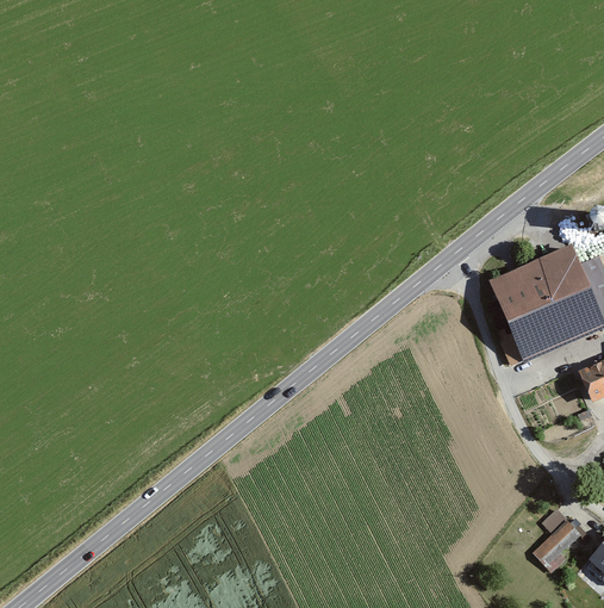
[(576,246),(489,278),(520,361),(603,330),(603,320),(576,246)]
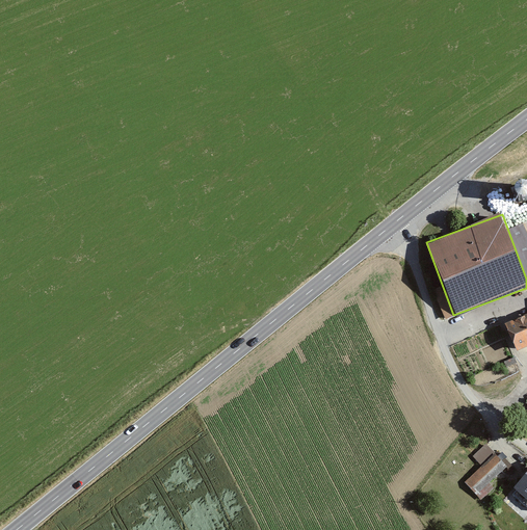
[(526,314),(505,322),(516,349),(526,345),(526,314)]
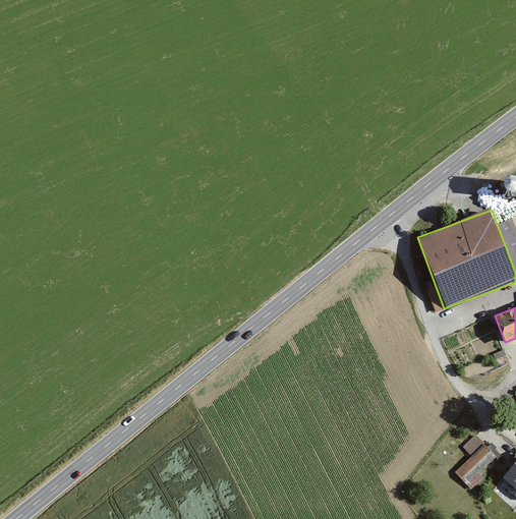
[(481,428),(467,442),(476,452),(460,467),(473,481),(504,452),(481,428)]
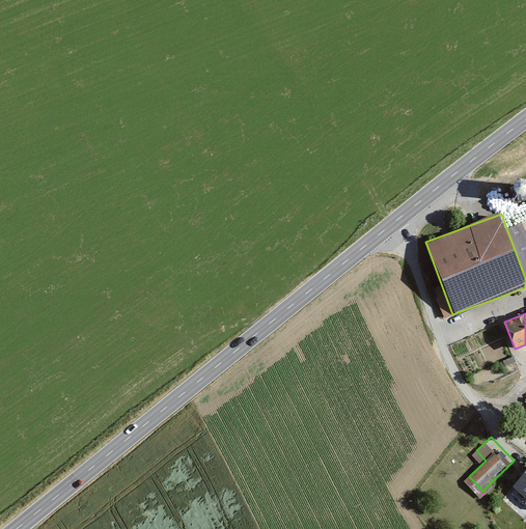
[(525,473),(516,485),(525,494),(525,473)]
